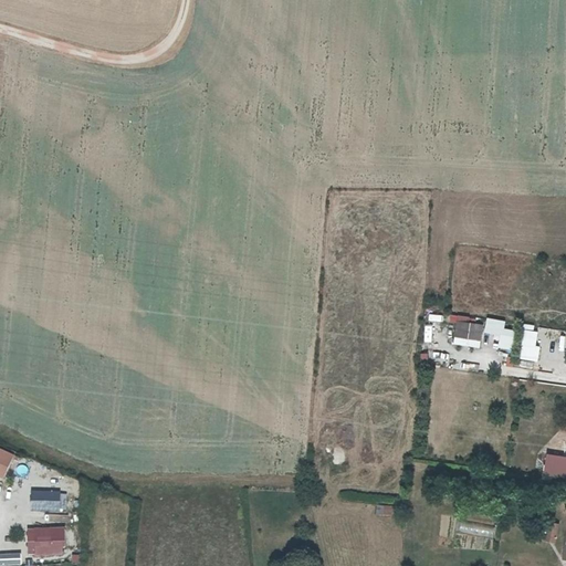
[(485,333),(501,335),(500,347),(513,349),(515,331),(503,329),(504,322),(488,320),(485,333)]
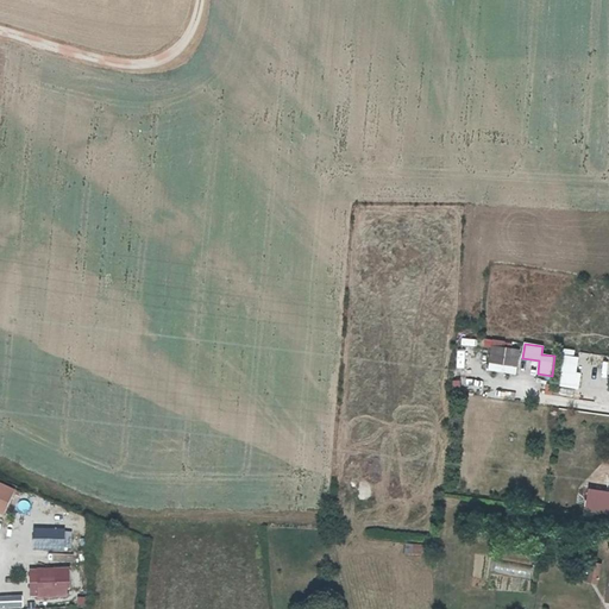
[(515,374),(519,350),(491,346),(489,370),(515,374)]
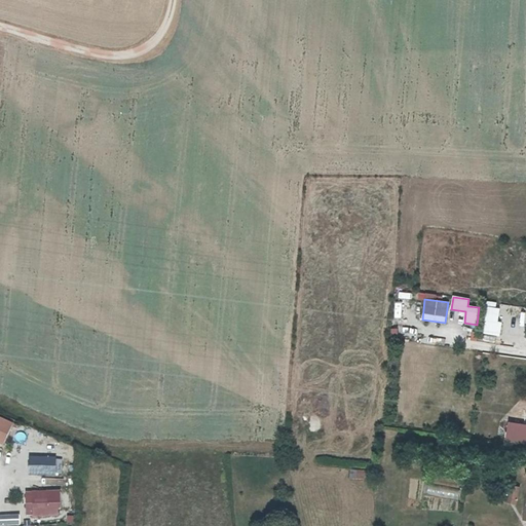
[(500,323),(497,323),(498,309),(495,309),(495,303),(487,302),(483,333),(499,335),(500,323)]
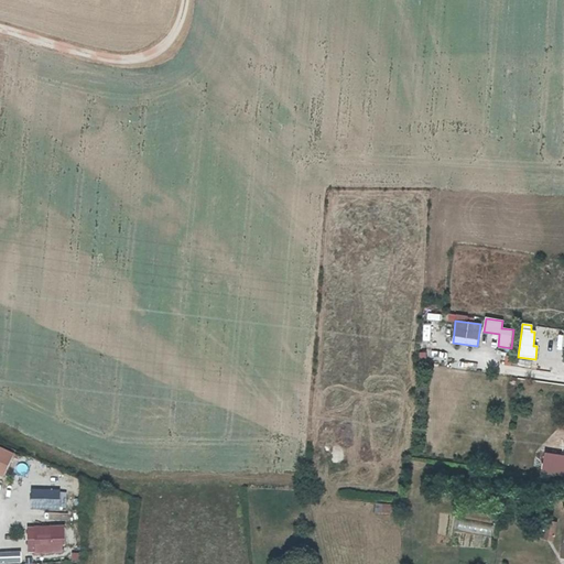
[(13,454),(0,447),(0,469),(6,473),(13,454)]
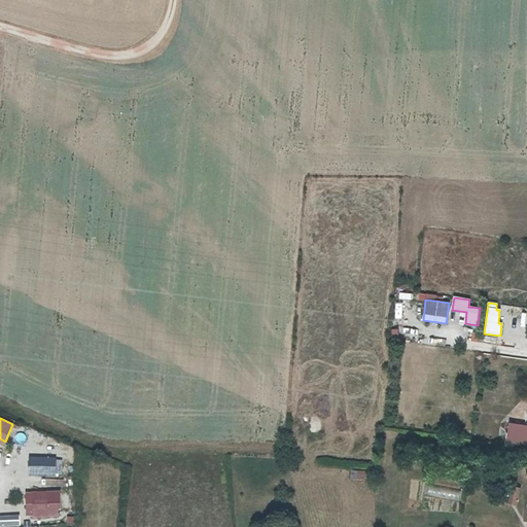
[(56,461),(50,461),(50,459),(31,459),(30,476),(56,477),(56,461)]
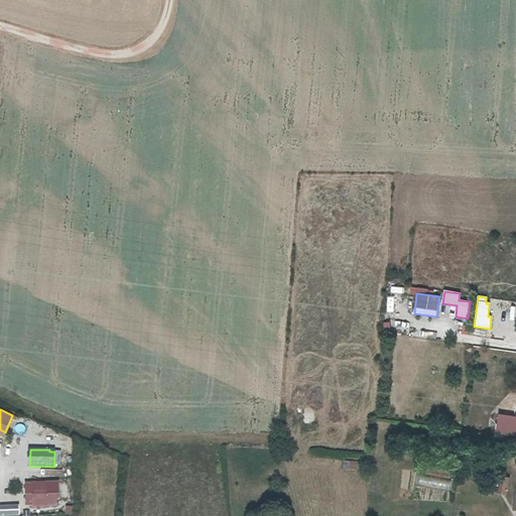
[(356,471),(356,461),(342,461),(342,470),(356,471)]
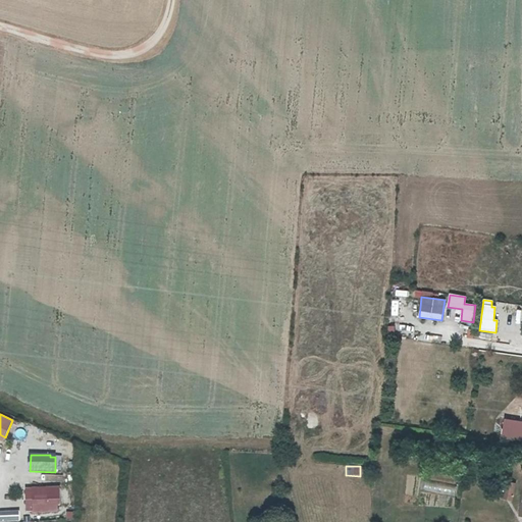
[(407,475),(404,494),(415,496),(417,476),(407,475)]
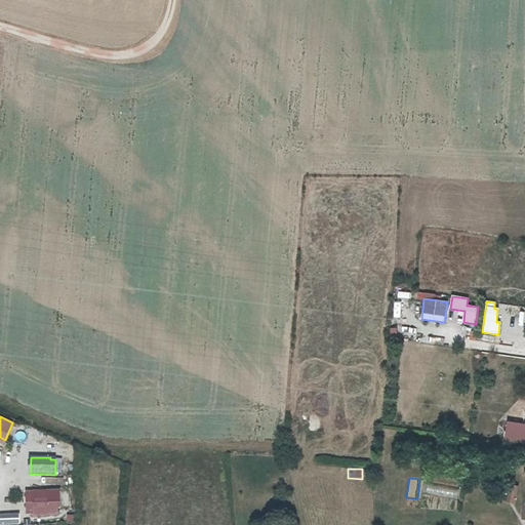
[(425,482),(422,490),(455,498),(457,490),(425,482)]
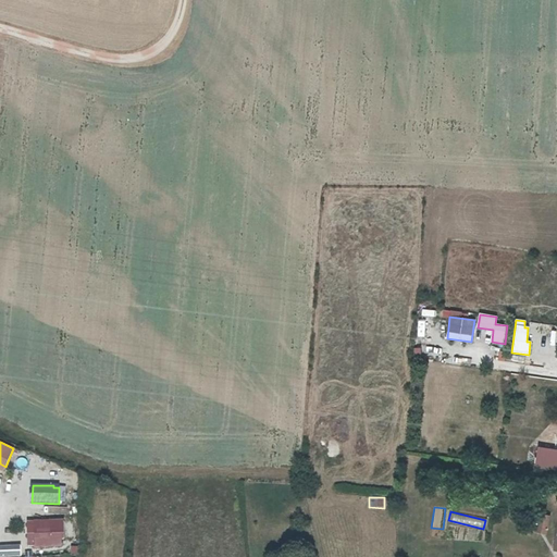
[(546,533),(551,515),(540,512),(534,531),(546,533)]
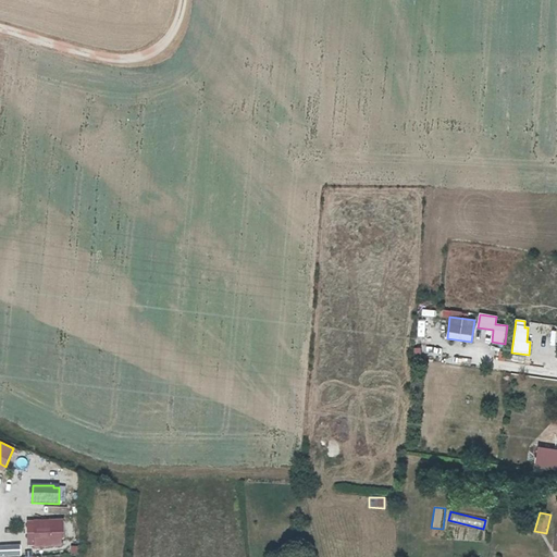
[(61,545),(61,537),(64,537),(64,521),(36,522),(36,539),(28,539),(28,545),(37,545),(37,546),(61,545)]
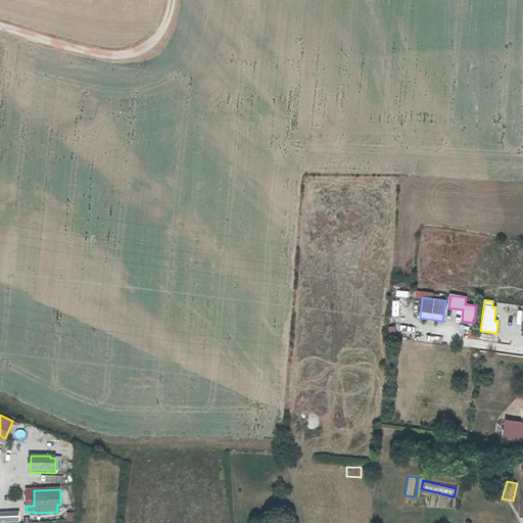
[(18,513),(0,513),(0,522),(18,522),(18,513)]
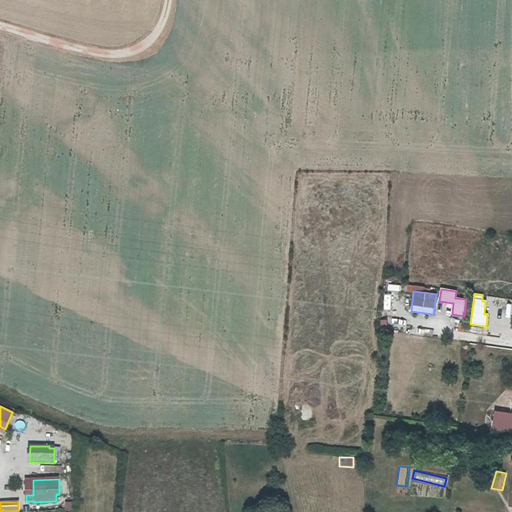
All buildings are outlined.
